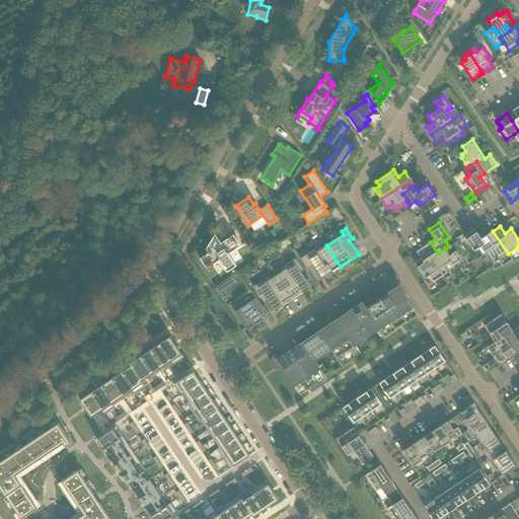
[(487,252),(494,247),(486,235),(480,238),(474,229),(464,236),(474,251),(476,249),(477,249),(478,248),(483,254),(487,252)]
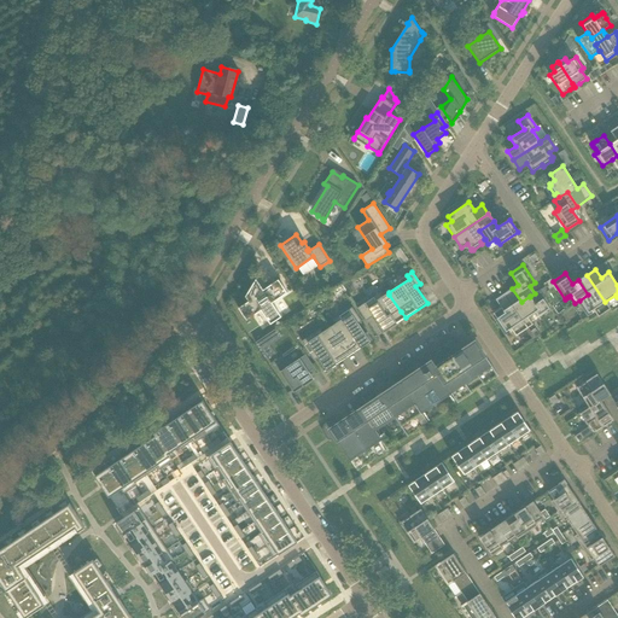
[(587,275),(578,280),(588,295),(579,301),(583,304),(581,305),(586,314),(588,313),(589,315),(594,312),(599,318),(611,309),(605,302),(587,275)]
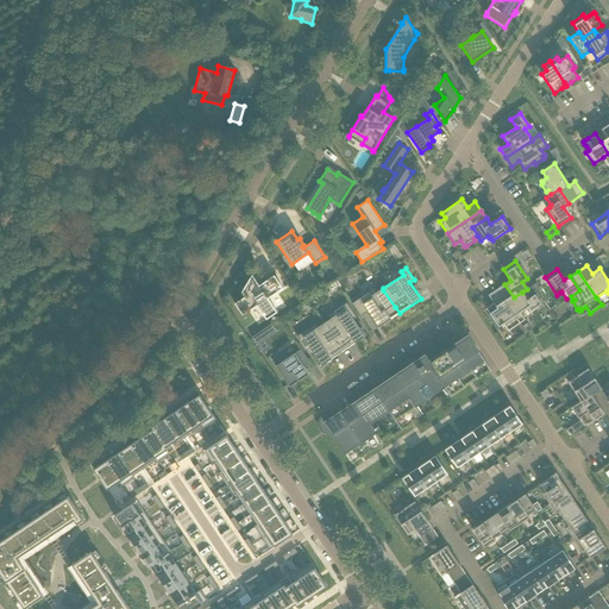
[(245,296),(234,303),(243,315),(257,306),(267,320),(277,312),(268,299),(283,288),(274,276),(259,286),(252,275),(242,293),(245,296)]
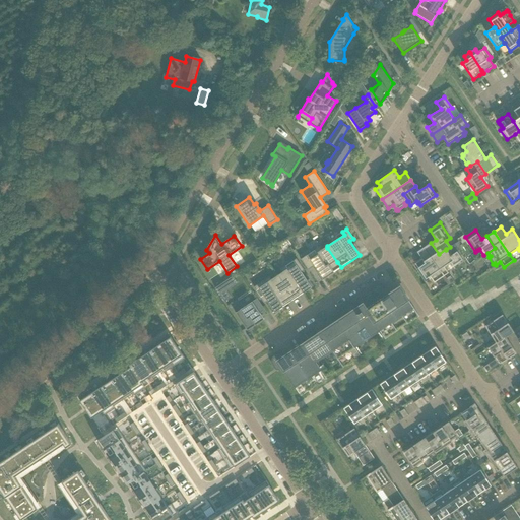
[(444,267),(450,262),(453,266),(462,260),(457,252),(450,256),(446,250),(446,249),(439,254),(431,243),(425,247),(440,270),(444,267)]
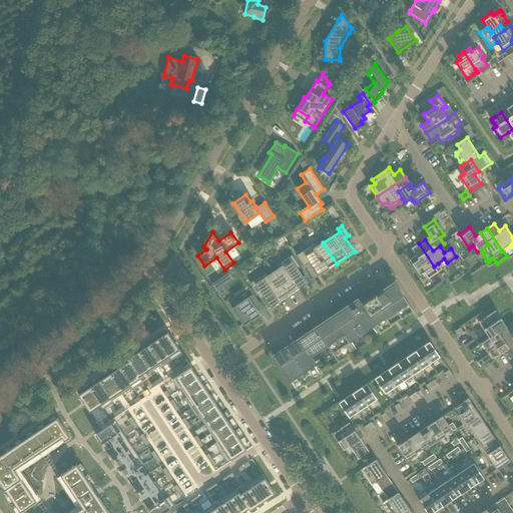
[(304,267),(310,263),(319,276),(337,264),(333,259),(323,244),(323,242),(305,254),(303,251),(297,255),(304,267)]
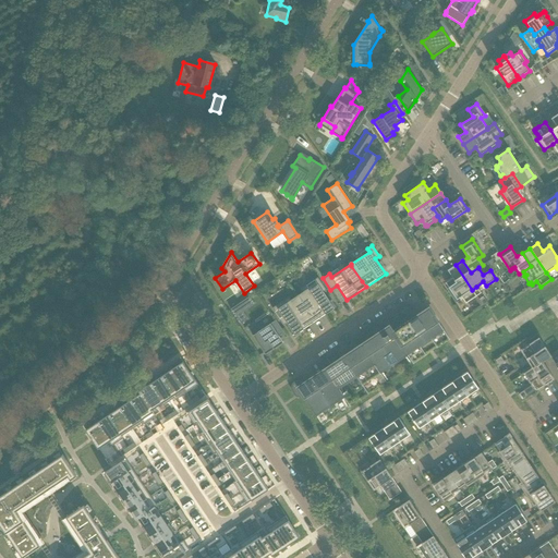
[(452,278),(446,282),(451,292),(450,293),(455,301),(457,300),(458,301),(462,299),(465,303),(474,298),(476,296),(481,293),(476,287),(472,290),(456,265),(447,270),(452,278)]
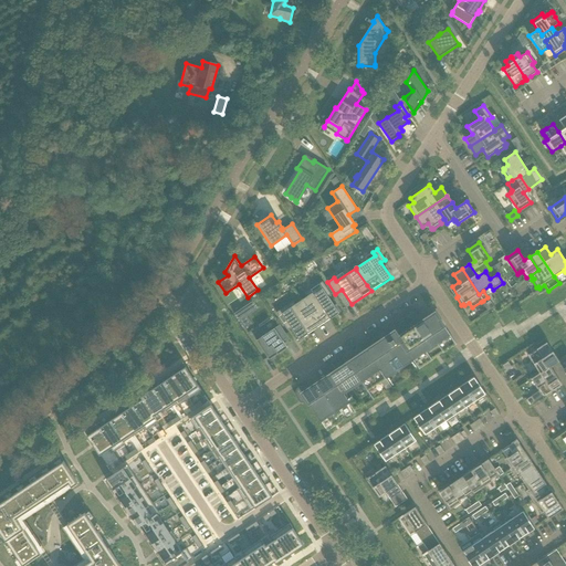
[(331,294),(325,286),(324,285),(302,301),(318,326),(338,313),(327,296),(331,294)]
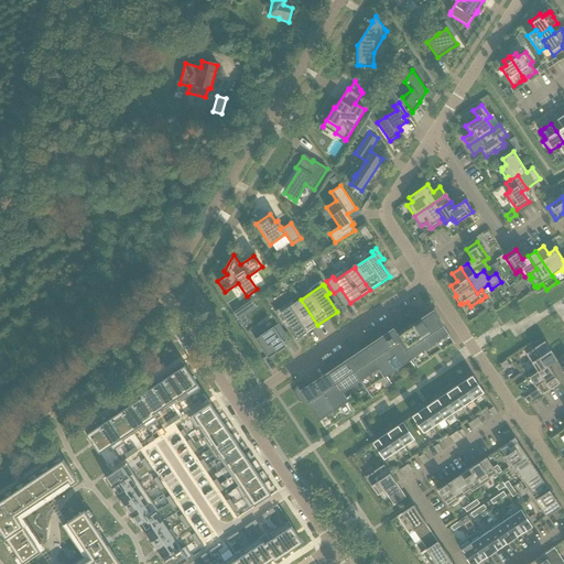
[(301,300),(278,315),(282,323),(283,323),(285,321),(297,338),(317,325),(301,300)]
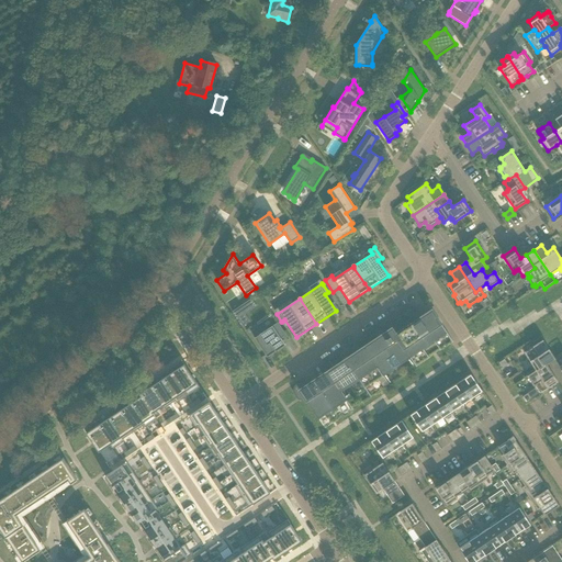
[(233,312),(242,325),(243,325),(249,321),(240,306),(239,306),(233,312)]
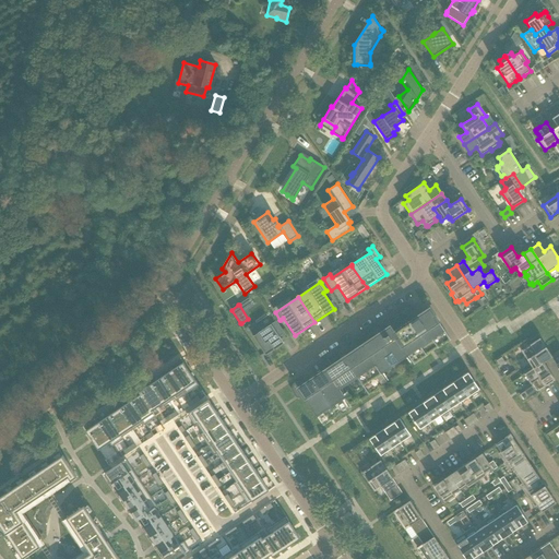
[(294,389),(294,390),(295,390),(295,391),(297,394),(298,395),(301,393),(323,426),(352,407),(345,399),(377,378),(382,387),(387,383),(381,375),(408,357),(414,365),(427,356),(420,347),(426,344),(432,340),(439,348),(449,342),(451,341),(430,310),(418,318),(412,322),(406,325),(394,333),(390,328),(384,331),(302,385),(301,385),(301,384),(300,384),(299,384),(298,384),(297,384),(296,384),(296,385),(295,385),(295,387),(294,388),(294,389)]
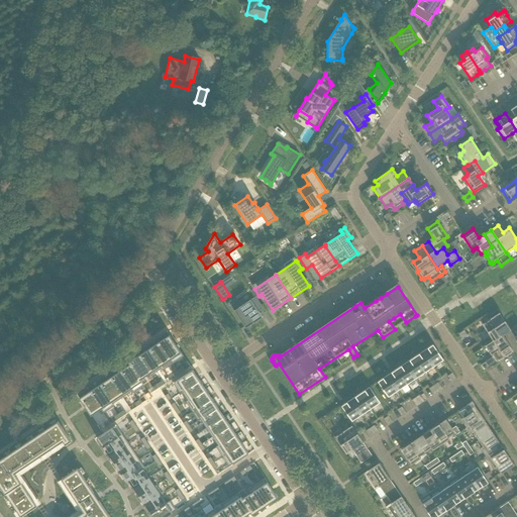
[(235,311),(246,328),(264,317),(257,308),(263,305),(256,297),(235,311)]
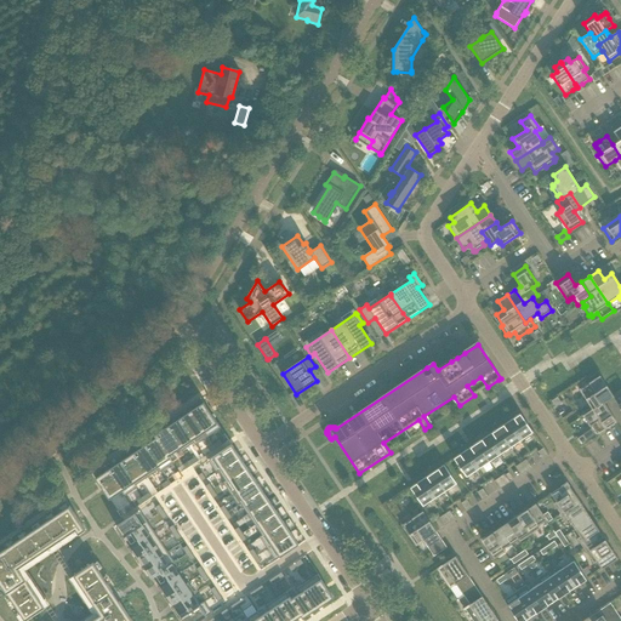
[(614,397),(613,396),(599,376),(580,389),(592,409),(593,409),(603,403),(604,403),(614,397)]
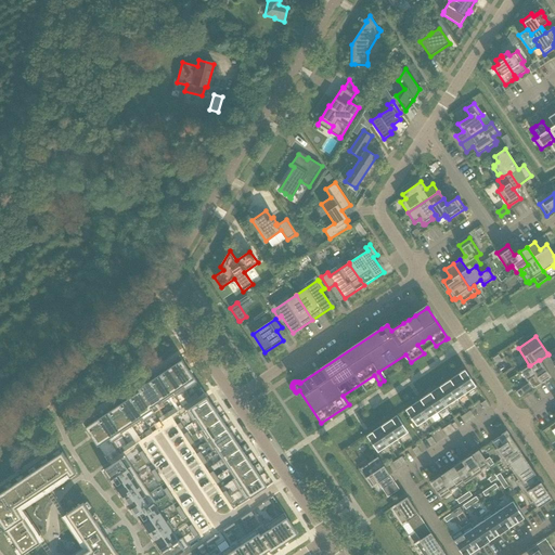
[(497,363),(502,360),(498,355),(492,358),(497,363)]
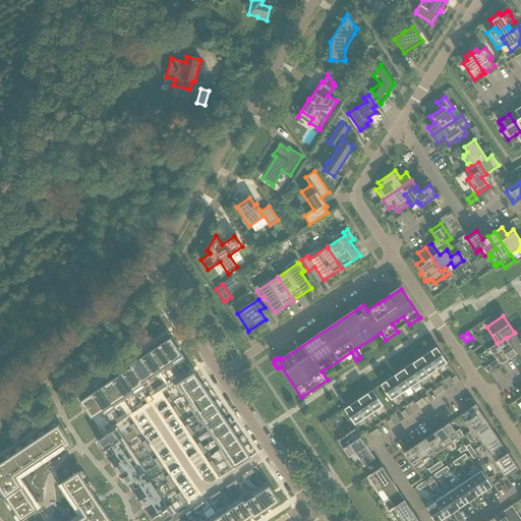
[(171,338),(160,345),(174,366),(185,359),(171,338)]
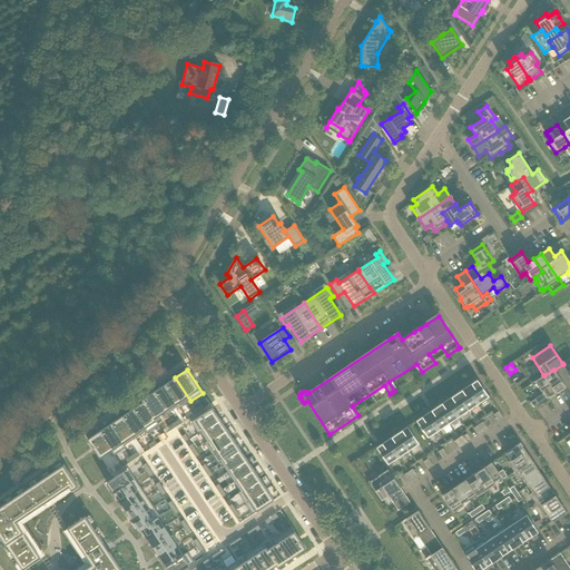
[(554,370),(553,370),(544,375),(543,375),(534,382),(548,400),(566,387),(554,370)]
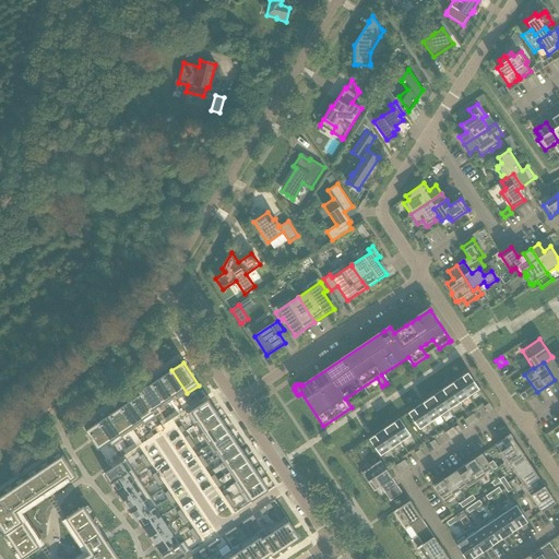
[(171,370),(161,378),(175,399),(176,401),(187,393),(171,370)]
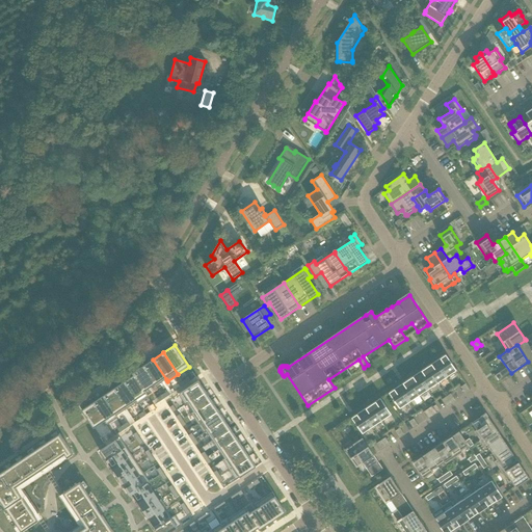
[(447,377),(456,370),(446,354),(435,361),(447,377)]
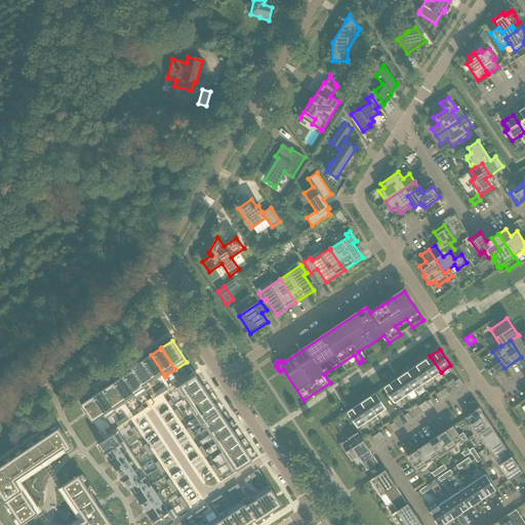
[(151,355),(140,361),(153,379),(152,379),(154,381),(164,374),(151,355)]
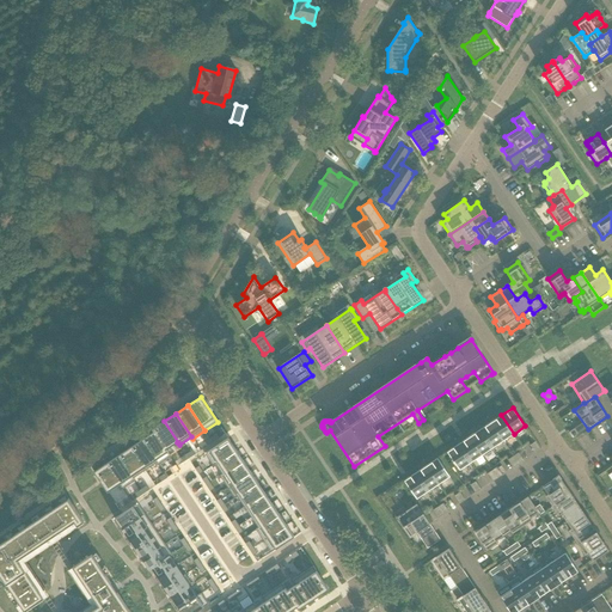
[(514,434),(501,415),(490,422),(503,441),(514,434)]
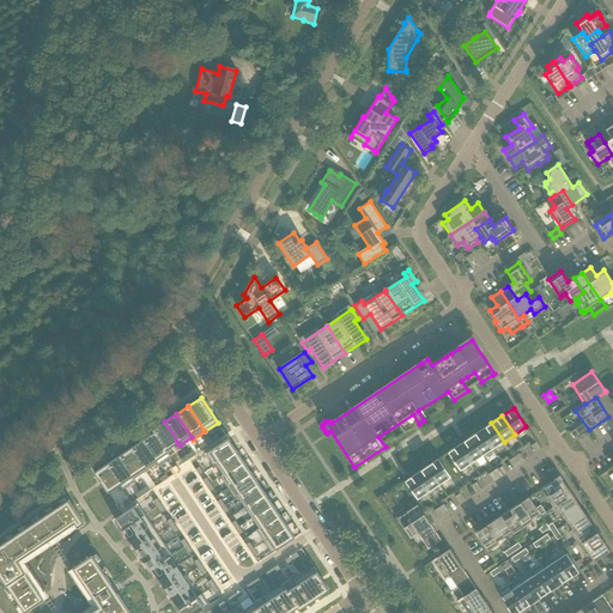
[(164,422),(152,430),(153,432),(167,450),(177,443),(178,443),(164,422)]
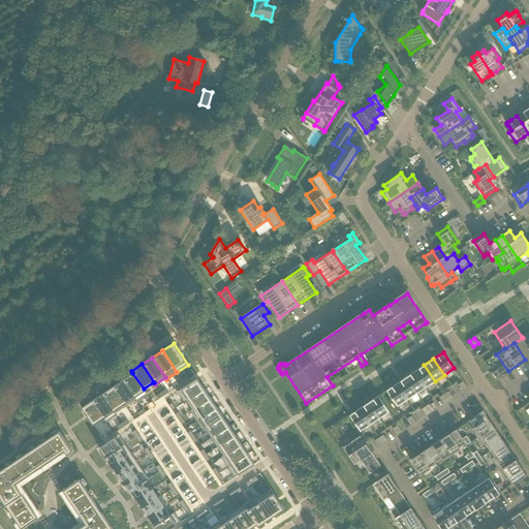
[(435,381),(424,365),(414,371),(426,387),(435,381)]
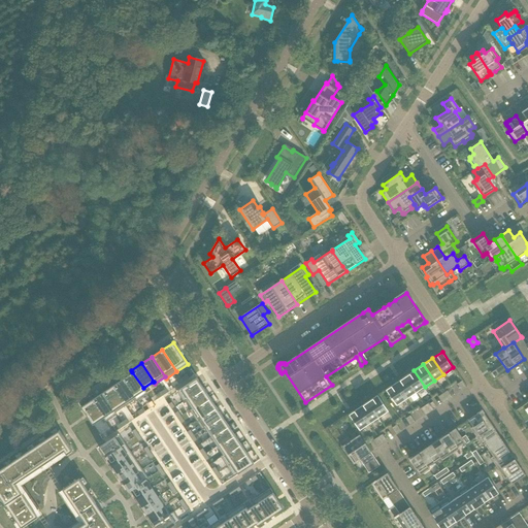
[(425,387),(414,370),(404,376),(416,393),(425,387)]
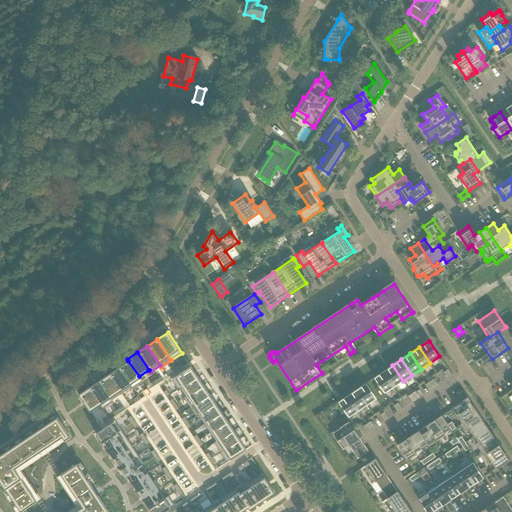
[(479,367),(484,364),(480,359),(476,362),(479,367)]
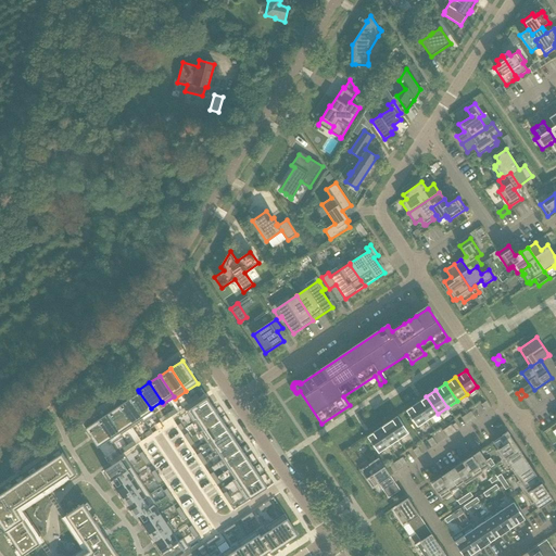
[(139,392),(129,400),(142,420),(143,422),(155,415),(151,408),(139,392)]
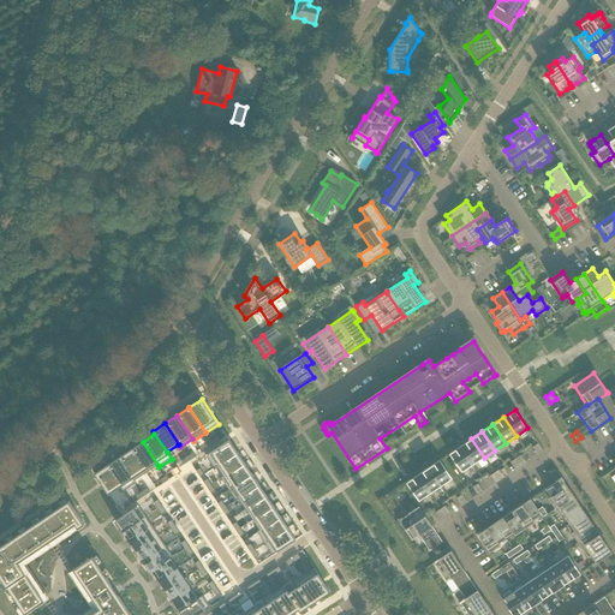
[(484,458),(471,439),(460,447),(473,465),(484,458)]
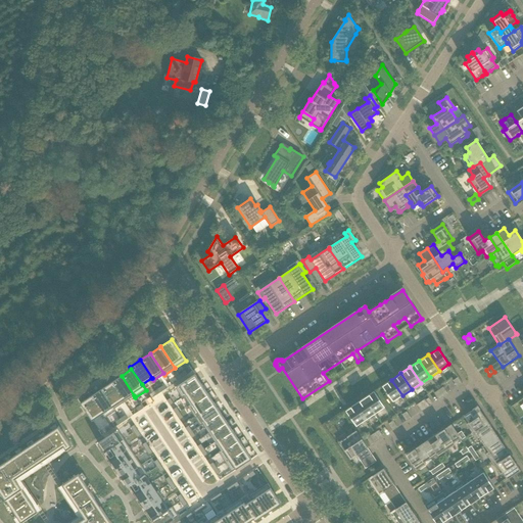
[(194,374),(175,387),(182,398),(184,396),(201,384),(194,374)]
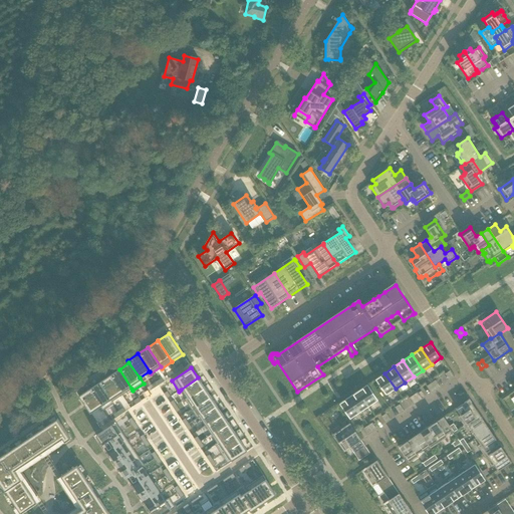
[(119,369),(109,375),(122,396),(132,389),(119,369)]
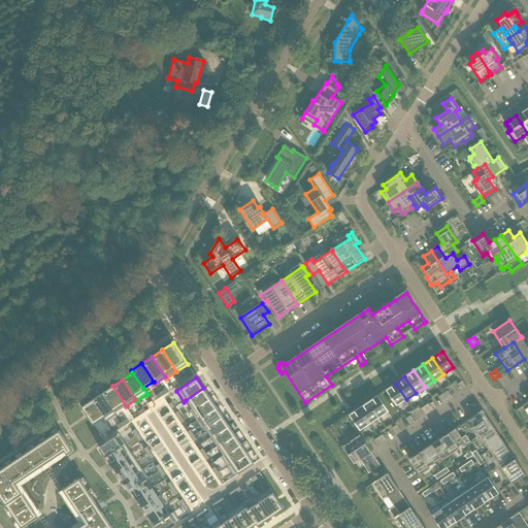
[(462,391),(466,388),(462,382),(457,384),(462,391)]
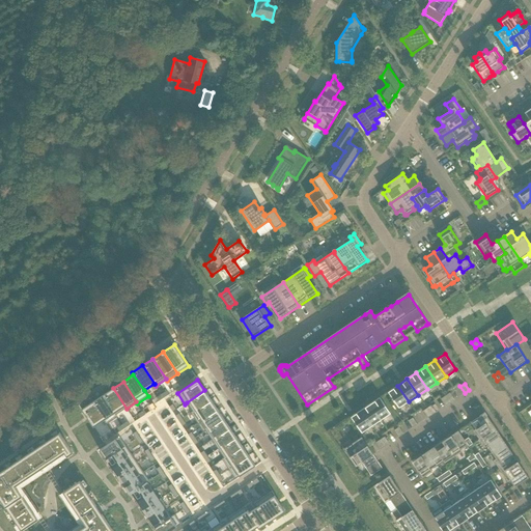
[(409,401),(397,386),(388,392),(398,408),(409,401)]
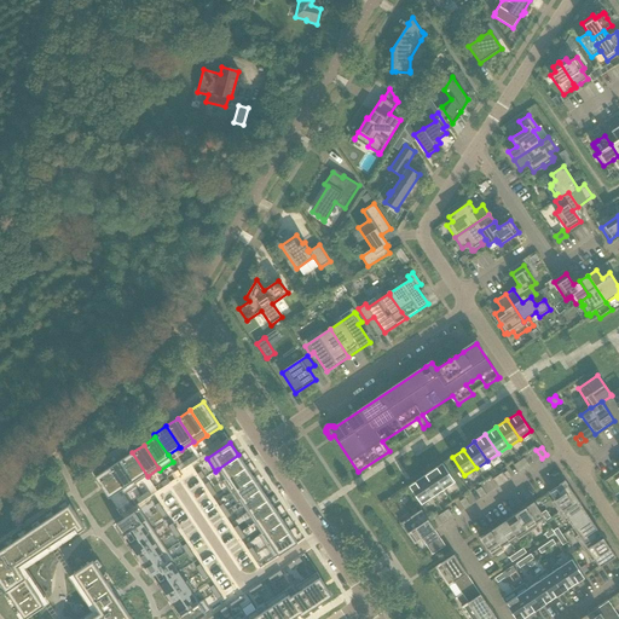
[(132,452),(120,461),(136,484),(148,476),(132,452)]
